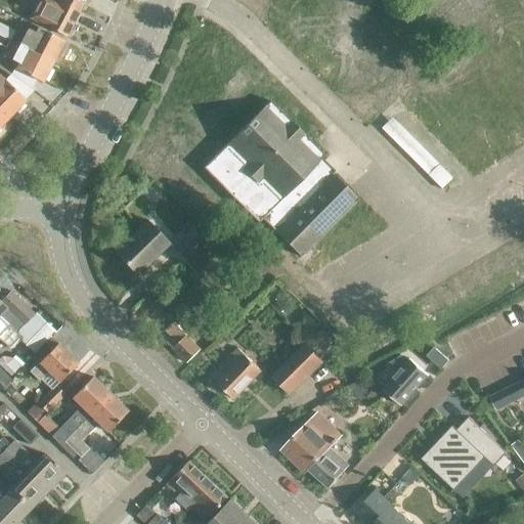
[(31,0),(30,2),(37,6),(30,18),(66,37),(79,11),(58,0),(56,4),(49,0),(31,0)]
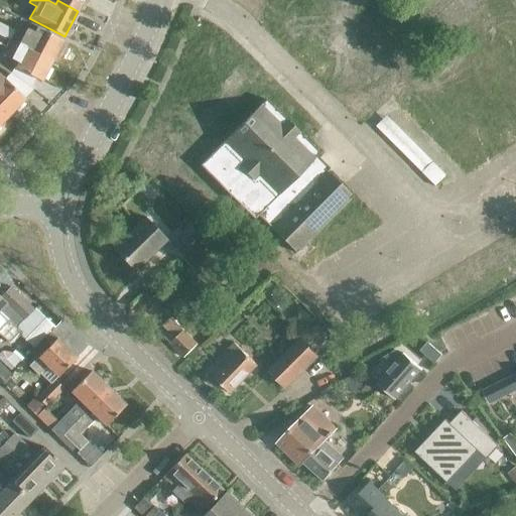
[(48,0),(55,4),(57,0),(78,11),(83,0),(48,0)]
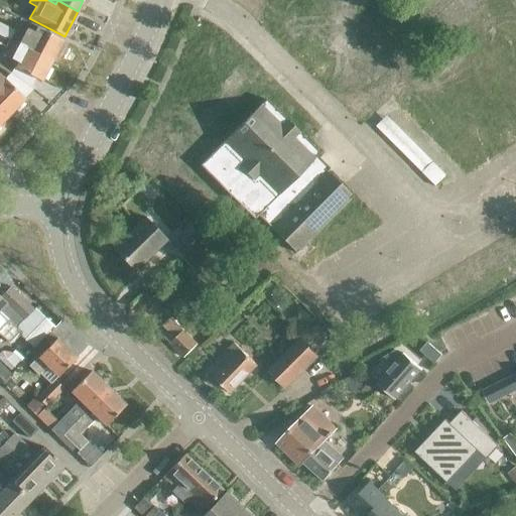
[(0,33),(9,38),(13,31),(0,23),(0,33)]
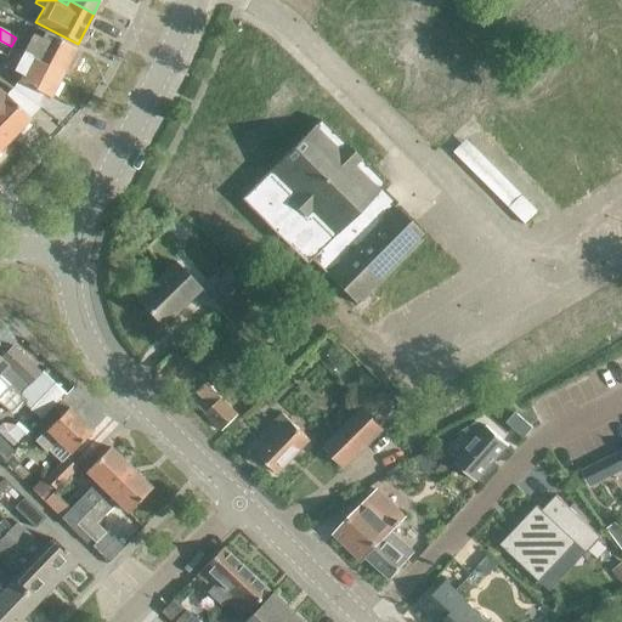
[(22,52),(62,73),(75,49),(44,32),(40,38),(32,34),(22,52)]
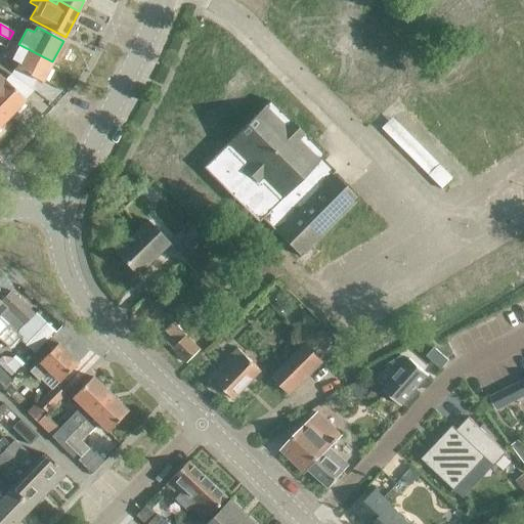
[(0,44),(5,47),(9,39),(0,34),(0,44)]
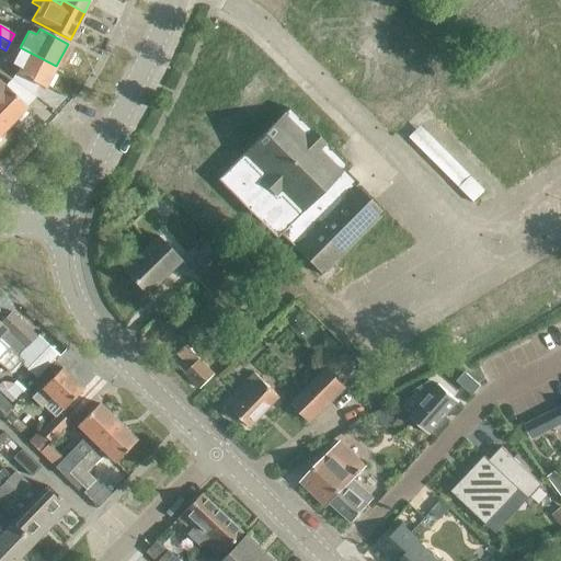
[(2,58),(12,63),(20,67),(16,73),(45,89),(56,66),(20,47),(11,43),(2,58)]
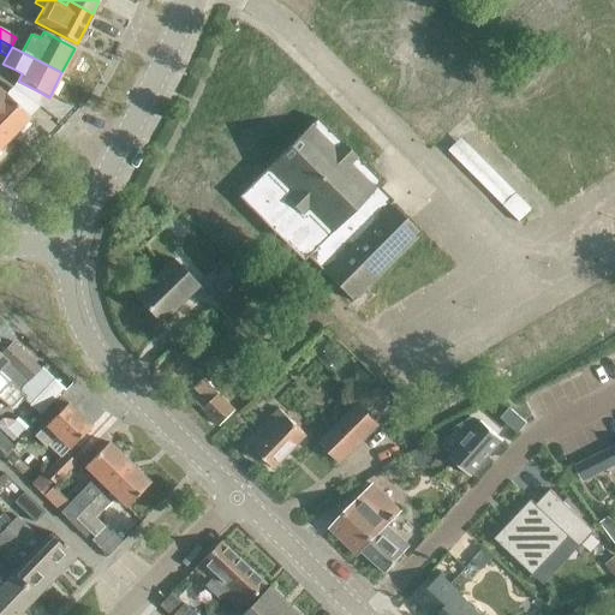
[(0,132),(7,141),(29,118),(3,93),(0,95),(0,132)]
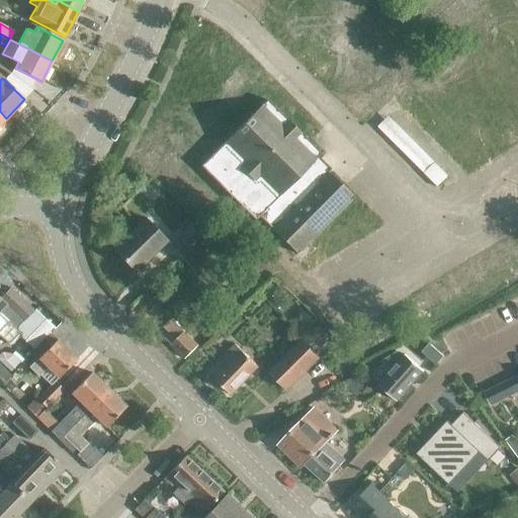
[(136,272),(169,240),(146,217),(113,249),(136,272)]
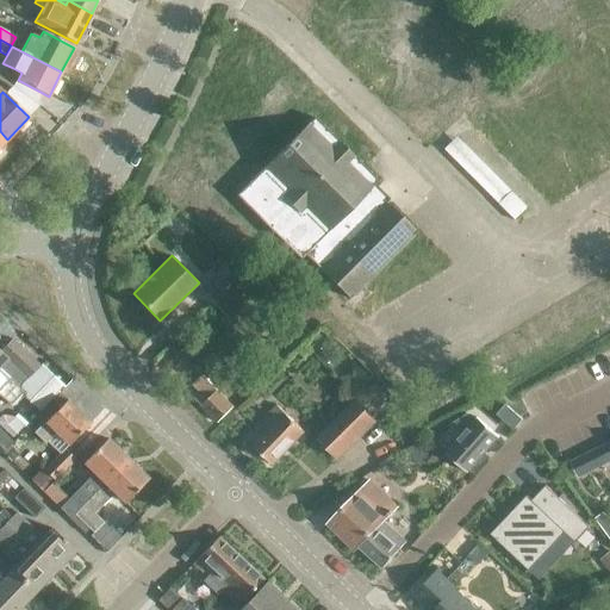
[(212,300),(236,278),(224,265),(199,287),(212,300)]
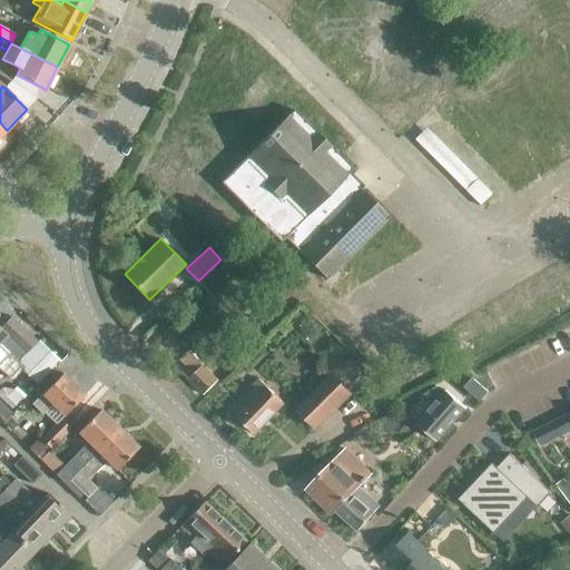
[(184,313),(175,321),(185,331),(194,324),(184,313)]
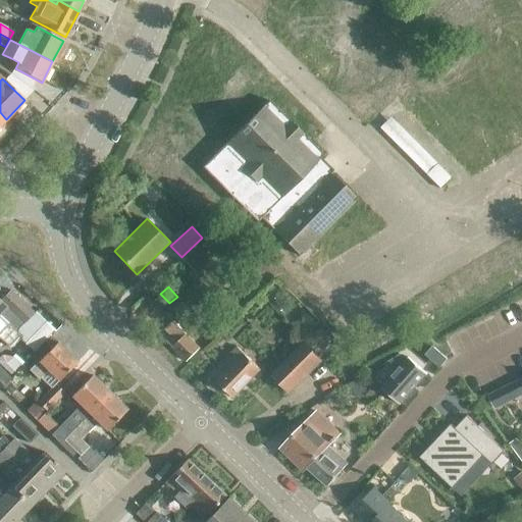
[(22,324),(34,313),(9,290),(0,299),(0,312),(5,307),(22,324)]
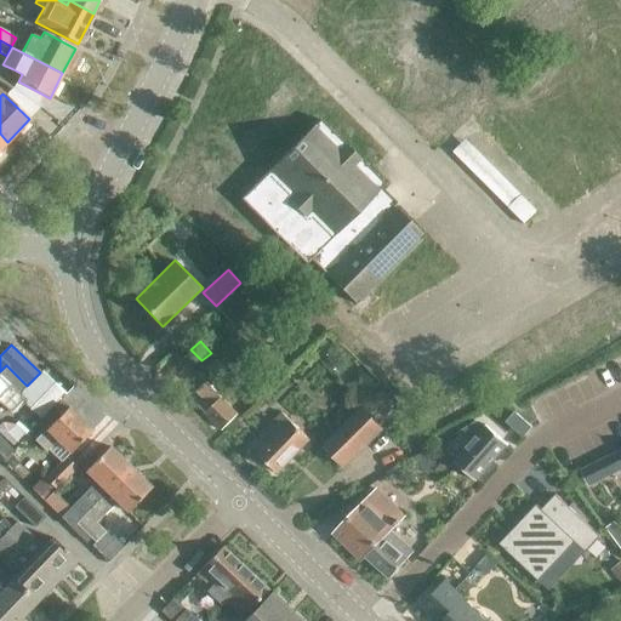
[(40,414),(61,392),(44,377),(23,399),(40,414)]
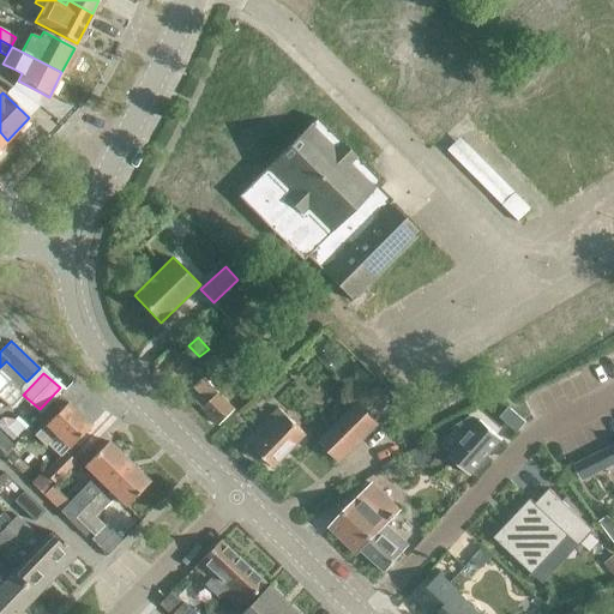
[(220,426),(235,410),(204,378),(193,389),(202,396),(196,402),(220,426)]
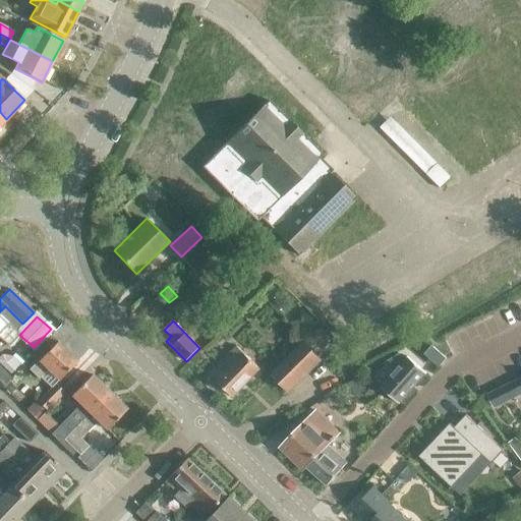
[(57,380),(76,361),(56,341),(29,369),(38,378),(46,368),(57,380)]
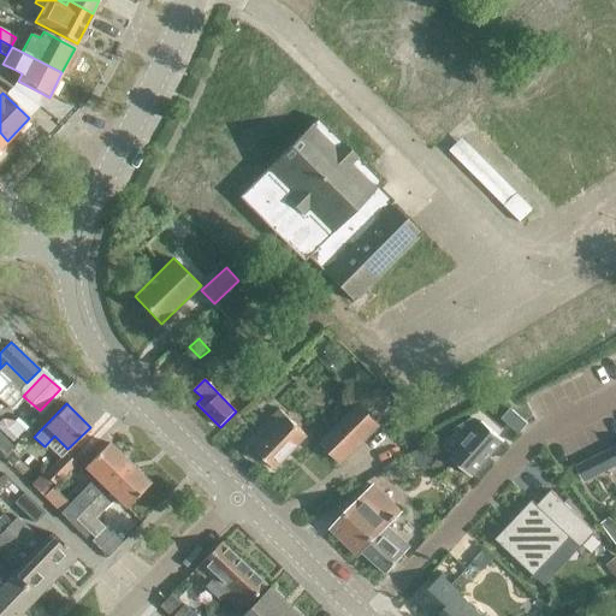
[(342,463),(379,425),(359,404),(320,443),(342,463)]
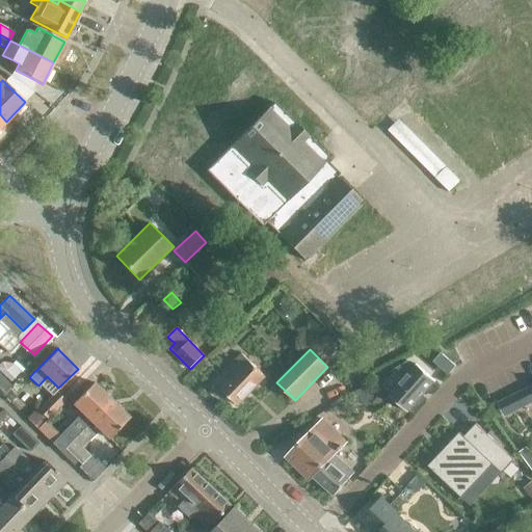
[(237,405),(265,376),(241,353),(214,382),(237,405)]
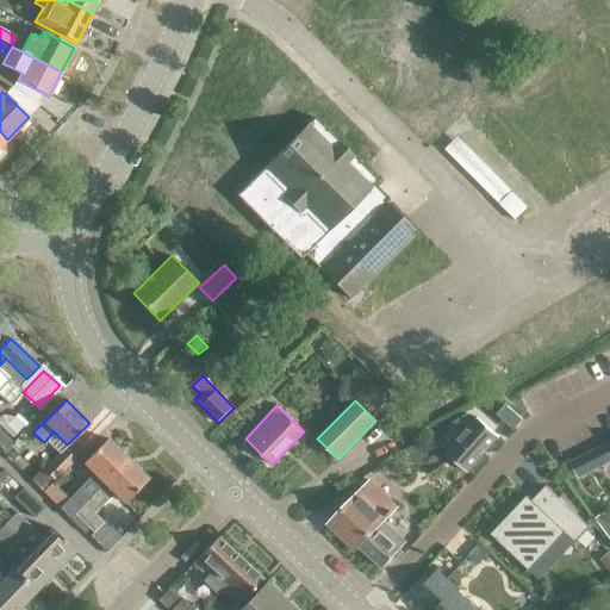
[(514,429),(522,421),(515,414),(506,423),(514,429)]
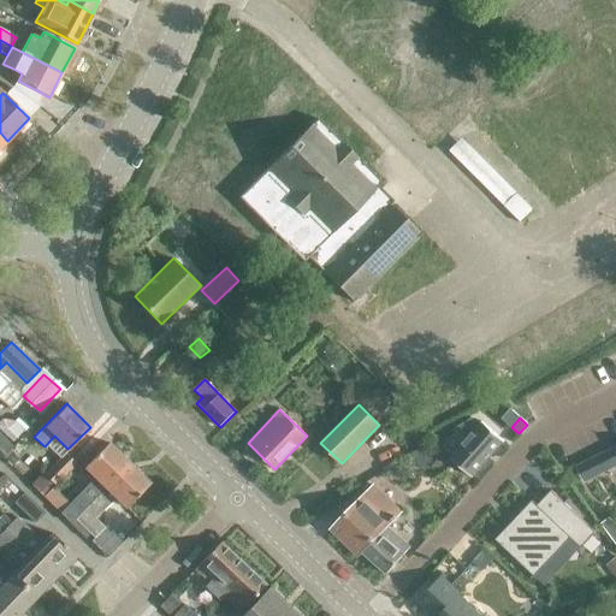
[(472,420),(456,430),(467,439),(450,458),(472,478),(503,442),(481,422),(479,426),(472,420)]
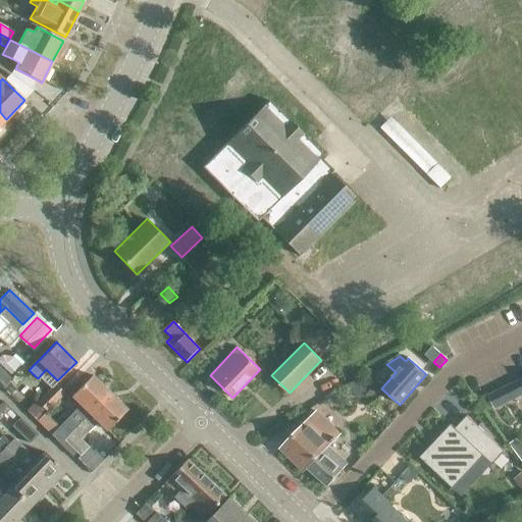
[(0,387),(10,377),(0,368),(0,387)]
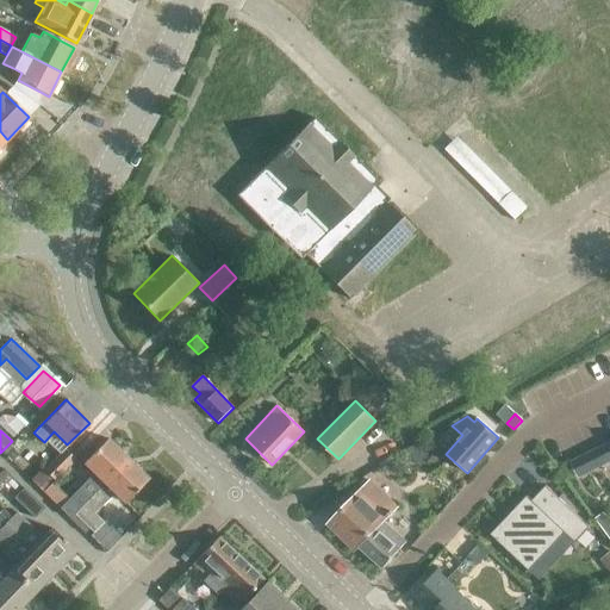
[(63,504),(74,515),(126,459),(106,439),(83,462),(94,473),(63,504)]
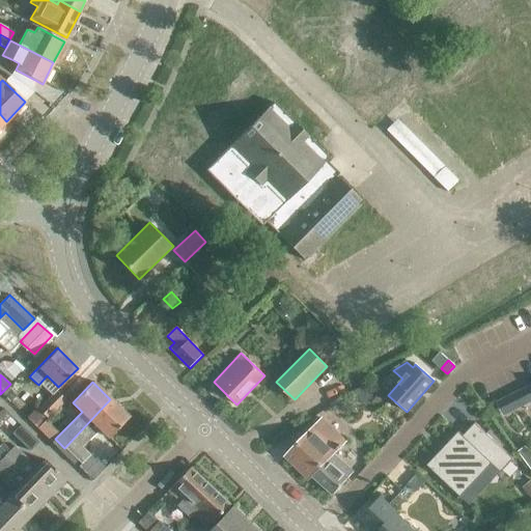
[(503,415),(530,400),(530,387),(530,386),(497,402),(503,415)]
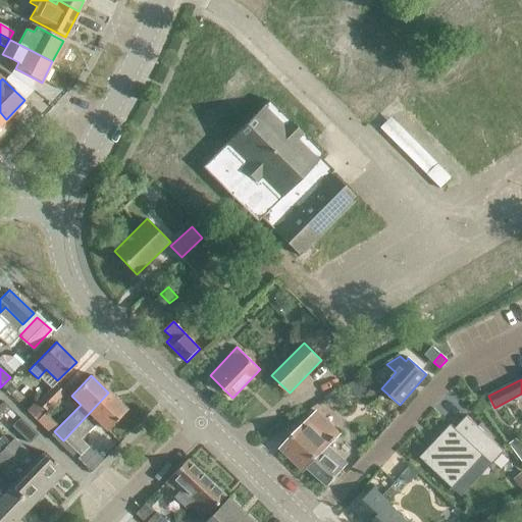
[(45,411),(62,393),(54,384),(37,403),(45,411)]
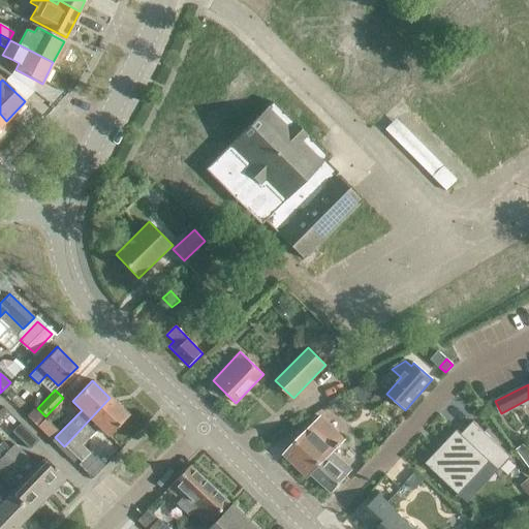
[(73,455),(99,428),(107,436),(127,415),(110,398),(64,446),(73,455)]
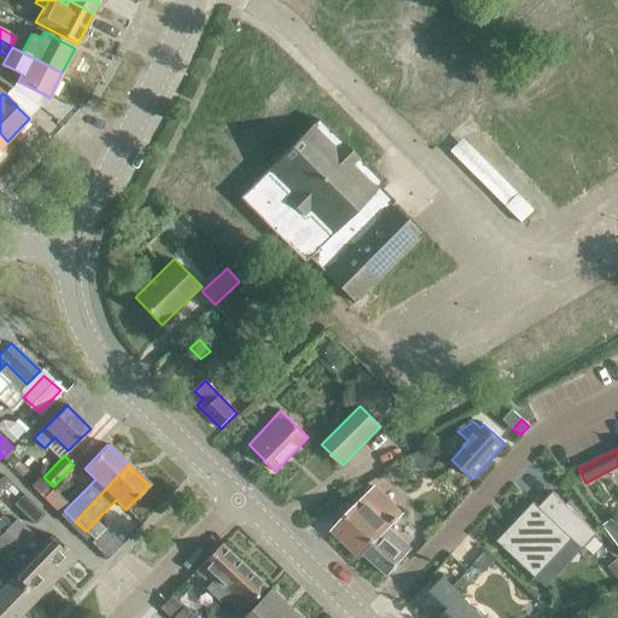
[(359,559),(363,554),(388,576),(392,571),(394,571),(397,569),(396,567),(404,558),(410,549),(388,529),(402,514),(375,488),(332,532),(359,559)]
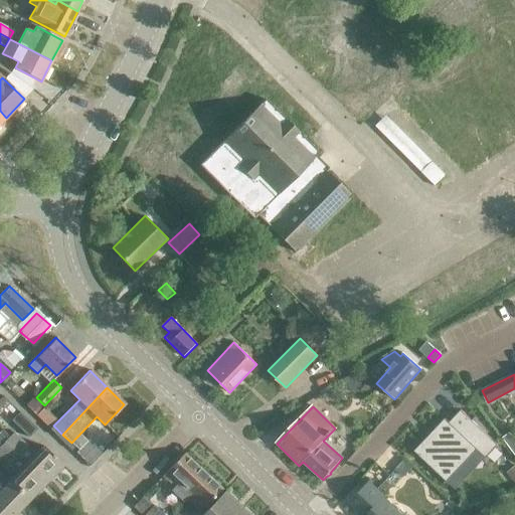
[(497,445),(461,410),(449,422),(445,418),(432,433),(433,435),(428,440),(426,438),(413,452),(446,482),(476,451),(484,459),(497,445)]
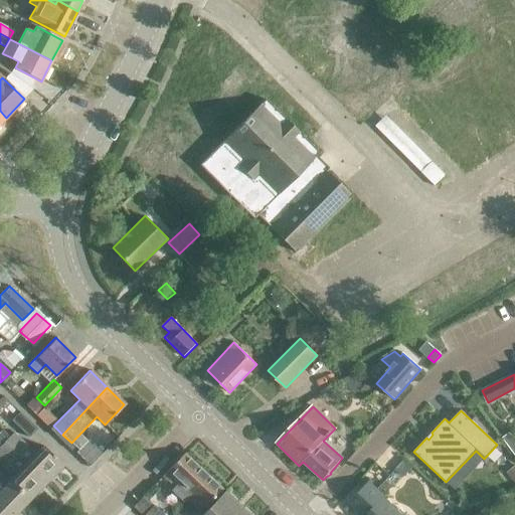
[(37,430),(20,412),(11,420),(28,438),(37,430)]
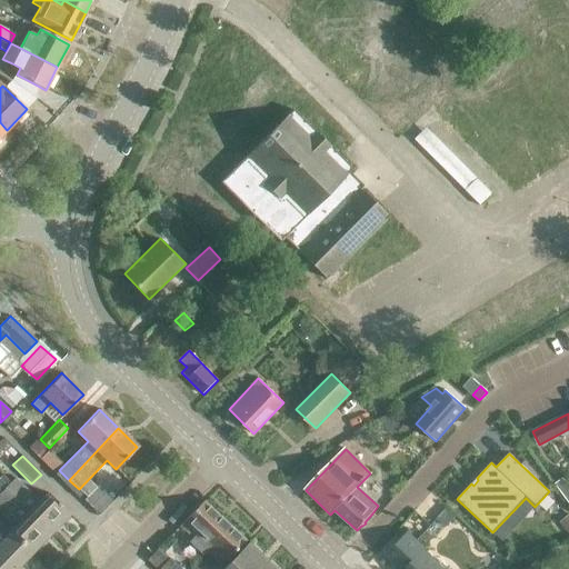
[(13,478),(5,488),(19,502),(29,492),(13,478)]
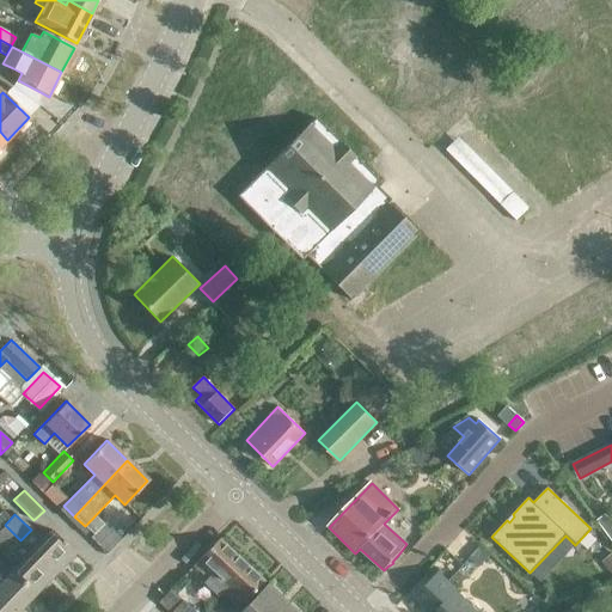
[(605,532),(611,526),(611,522),(605,514),(597,520),(605,532)]
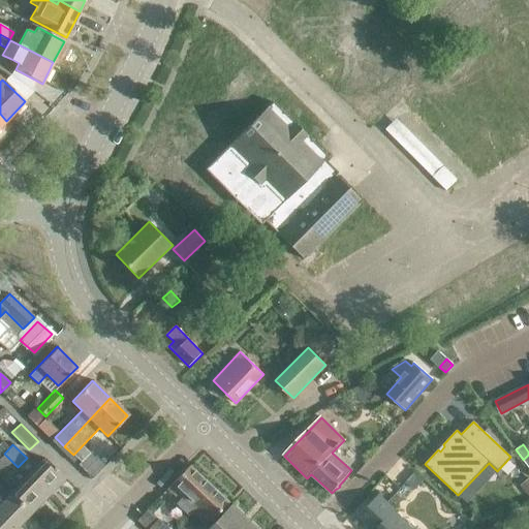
[(18,467),(4,454),(0,458),(0,469),(8,477),(18,467)]
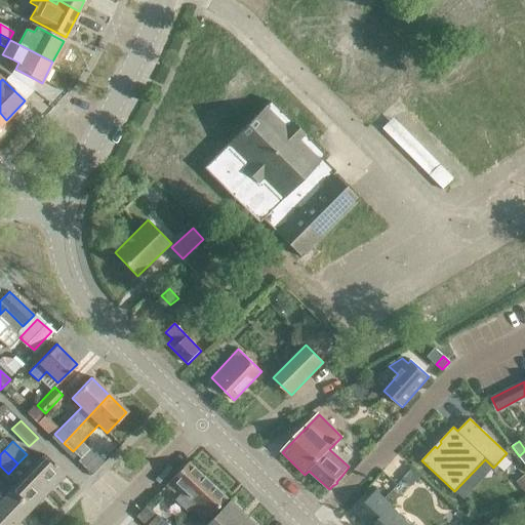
[(27,473),(47,492),(65,474),(44,454),(27,473)]
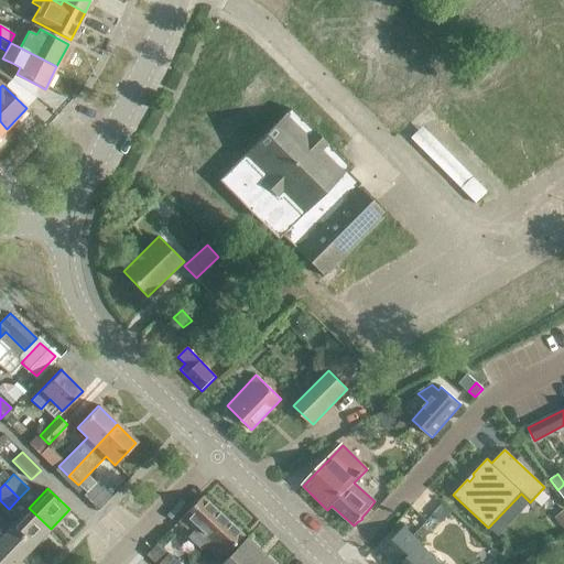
[(195,544),(221,517),(202,497),(179,521),(191,533),(187,537),(195,544)]
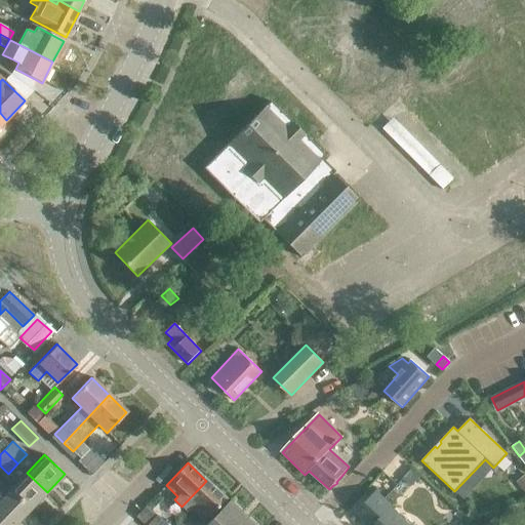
[(9,490),(30,510),(47,492),(27,473),(9,490)]
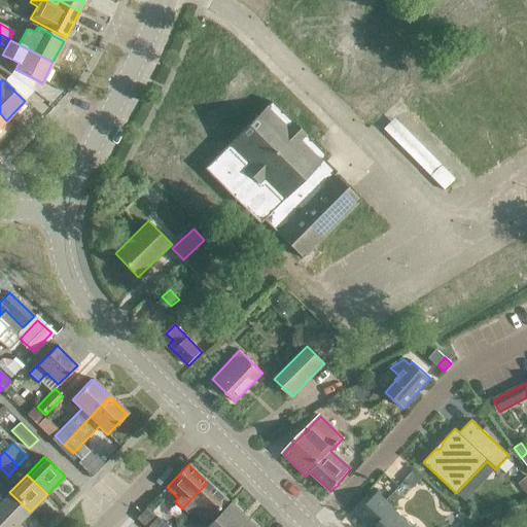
[(207,483),(182,508),(187,514),(190,510),(205,523),(225,500),(207,483)]
